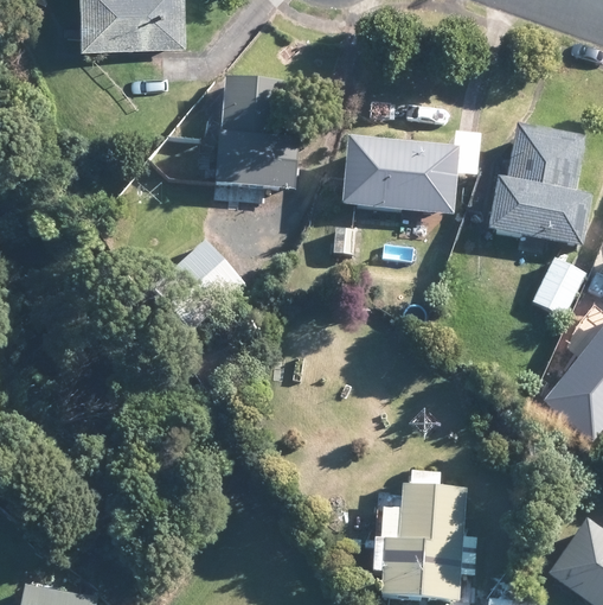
[(113,40),(186,40),(186,0),(83,0),(83,36),(83,40),(113,40)]
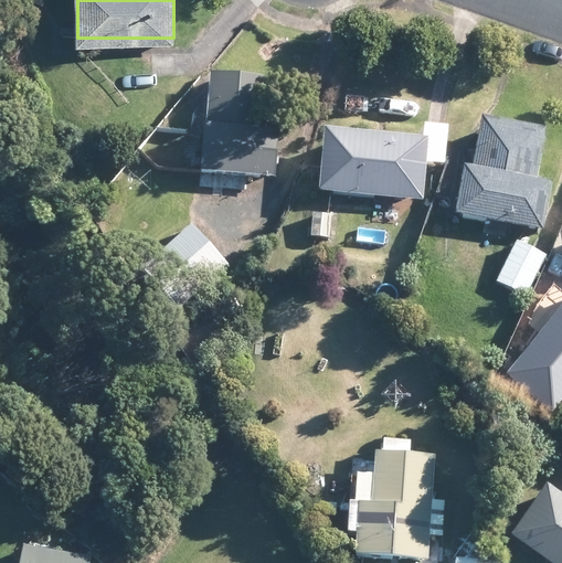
[(202,169),(276,174),(279,127),(264,126),(268,76),(212,72),(210,103),(182,101),(179,127),(204,129),(202,169)]
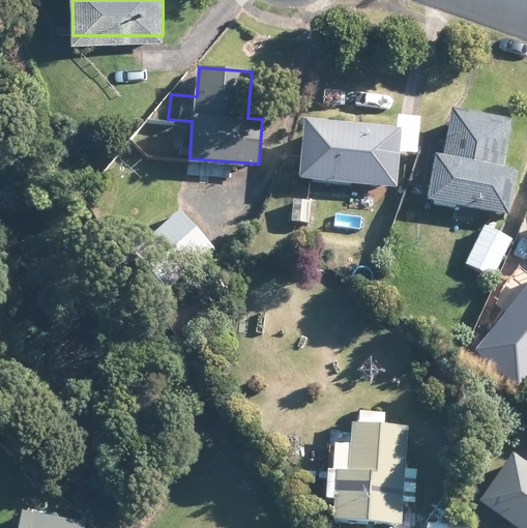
[(504,213),(510,213),(519,169),(505,166),(514,118),(452,107),(443,155),(437,153),(428,199),(504,213)]
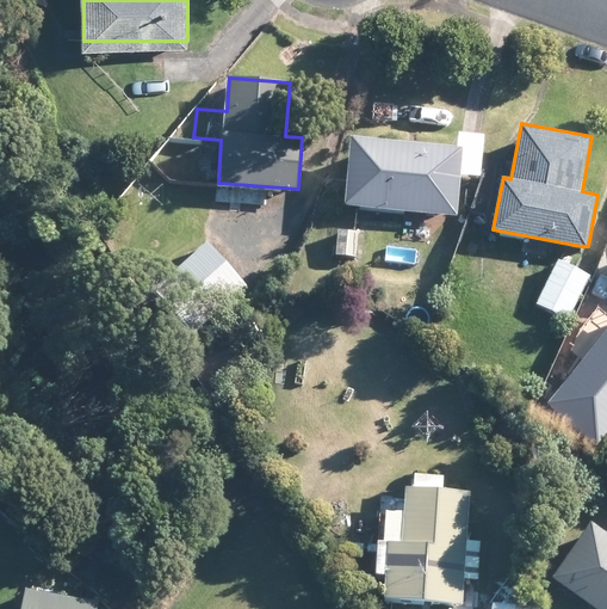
[(484,134),(472,133),(460,131),(459,147),(444,146),(352,137),(346,204),(355,205),(360,205),(457,214),(460,173),(481,174),(484,134)]
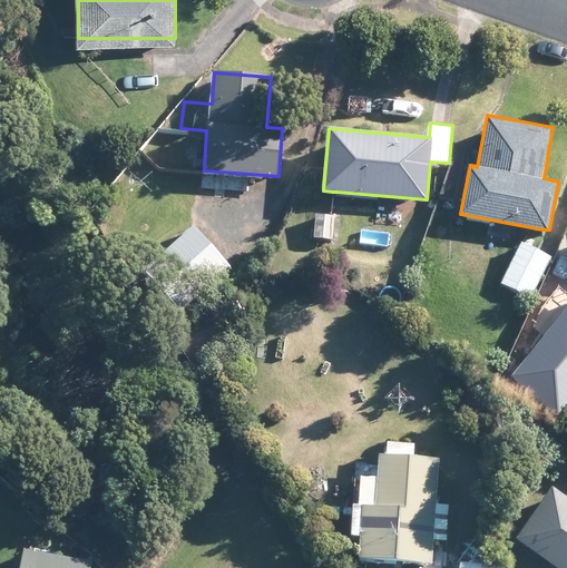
[(206,196),(206,208),(215,208),(215,195),(206,196)]
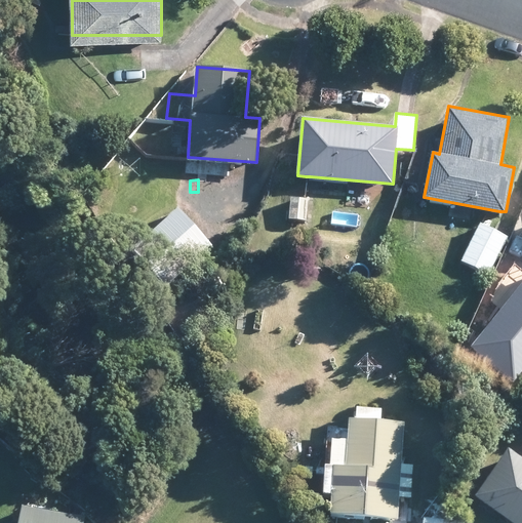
[(307,198),(304,197),(289,196),(288,218),(306,219),(307,198)]
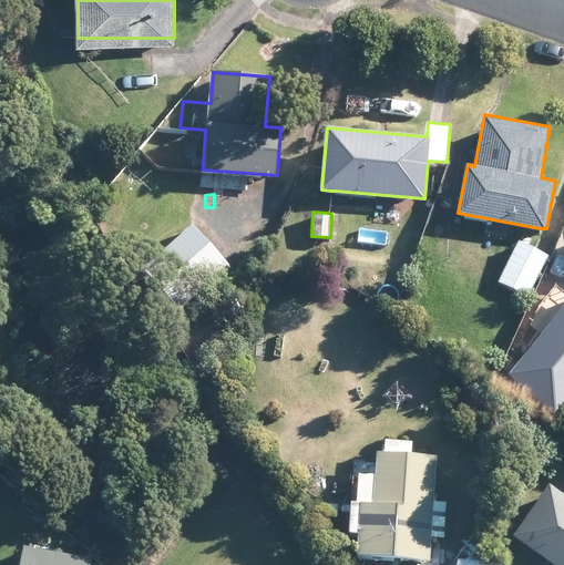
[(162,223),(174,233),(181,224),(168,214),(162,223)]
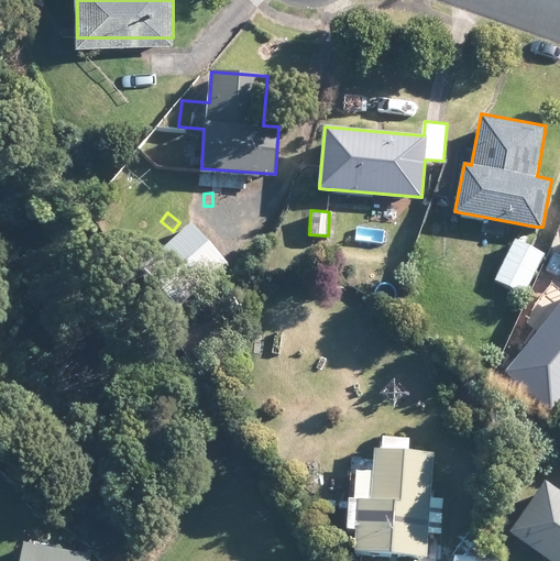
[(194,290),(201,284),(228,260),(191,220),(157,251),(194,290)]
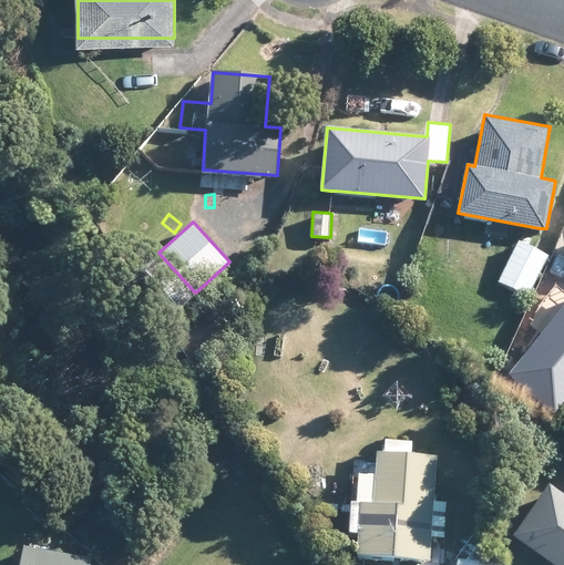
[(547,254),(531,246),(520,239),(498,280),(525,295),(547,254)]
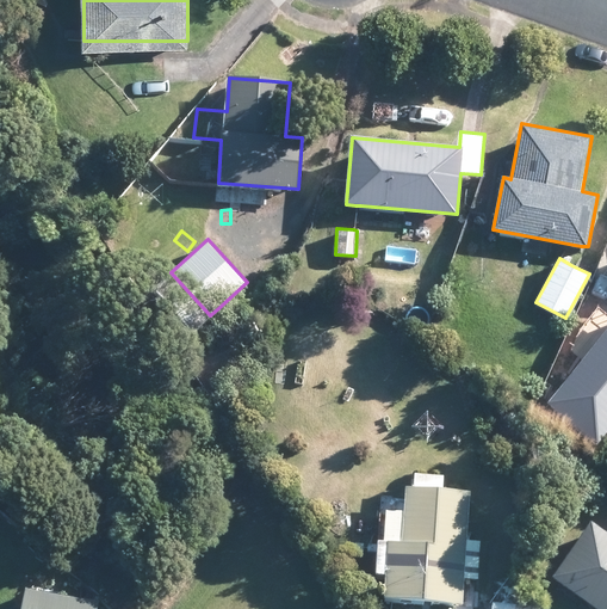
[(465,557),(469,488),(445,487),(446,473),(415,472),(414,486),(408,486),(408,496),(406,542),(376,540),(373,573),(386,573),(384,598),(462,603),(465,557)]
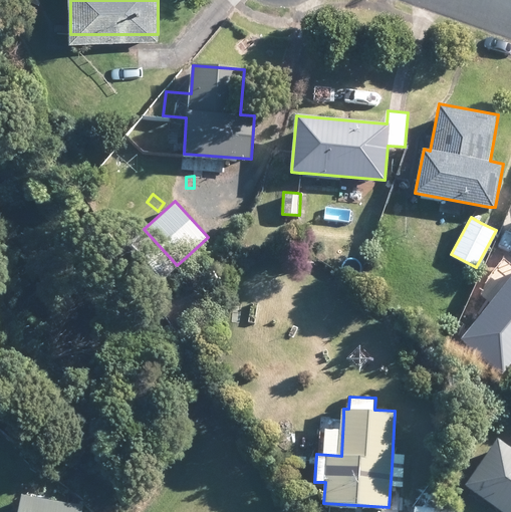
[(510,511),(510,448),(497,439),(466,485),(503,509),(506,511),(510,511)]
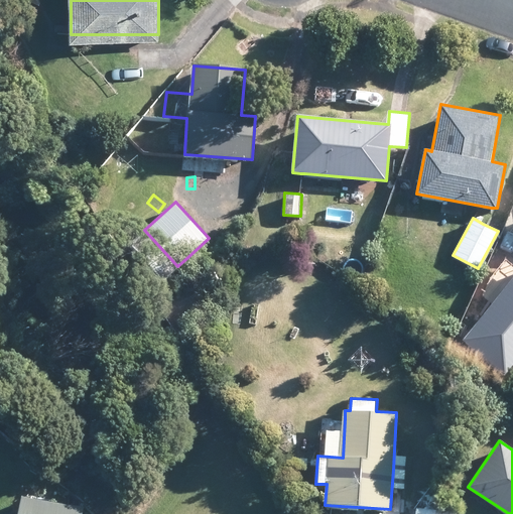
[(18,513),(84,513),(86,508),(22,495),(18,513)]
